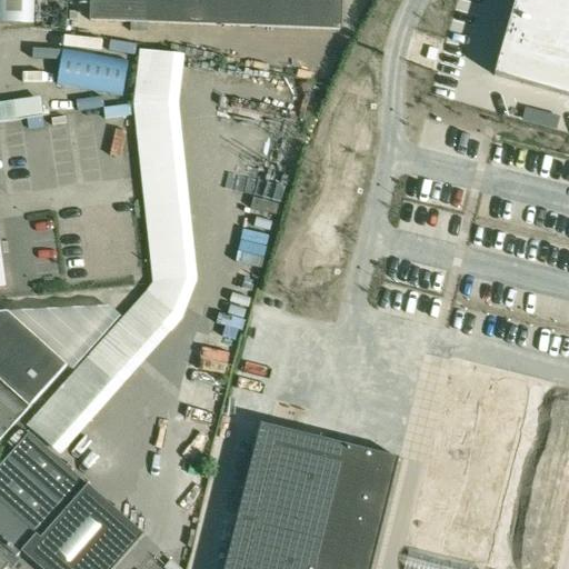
[(3,0),(5,26),(45,26),(45,0),(3,0)]
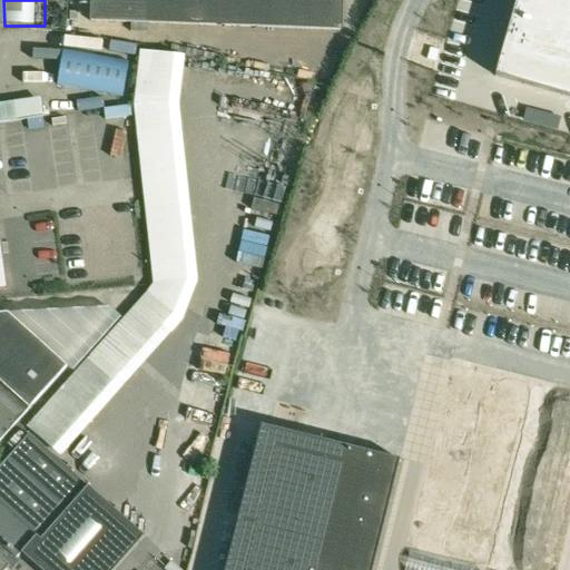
[(148,32),(148,22),(341,29),(342,0),(90,0),(90,20),(130,22),(130,32),(148,32)]
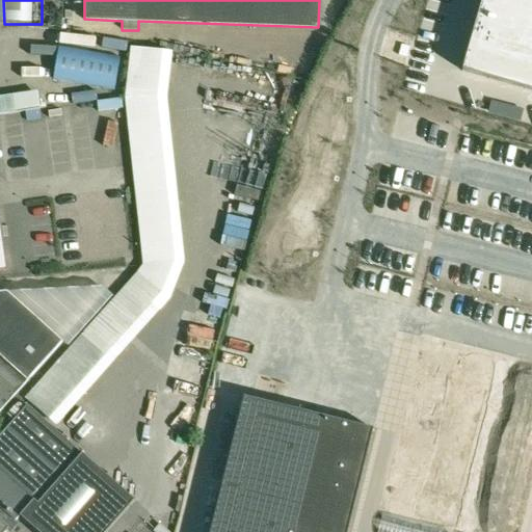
[(531,0),(482,0),(462,71),(531,90),(531,0)]
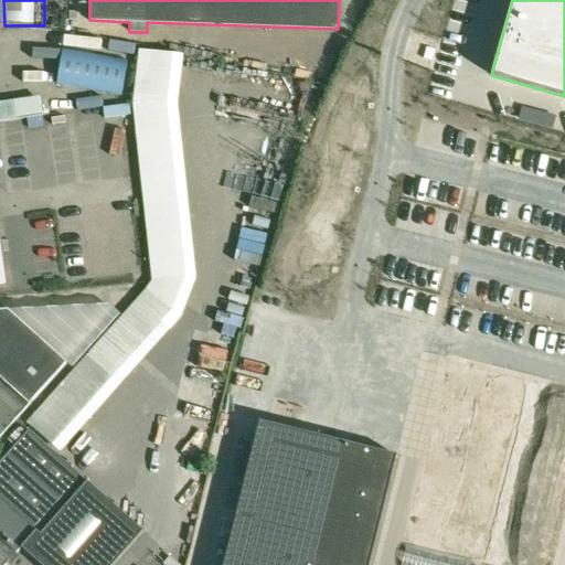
[(57,83),(121,95),(128,61),(63,50),(57,83)]
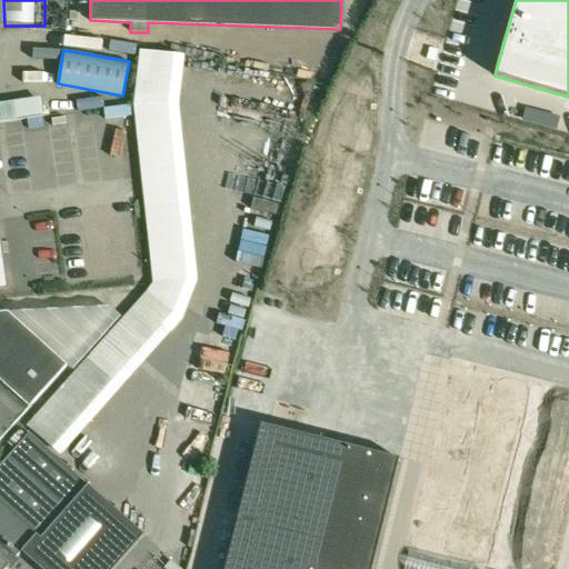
[(31,131),(52,129),(50,99),(29,100),(31,131)]
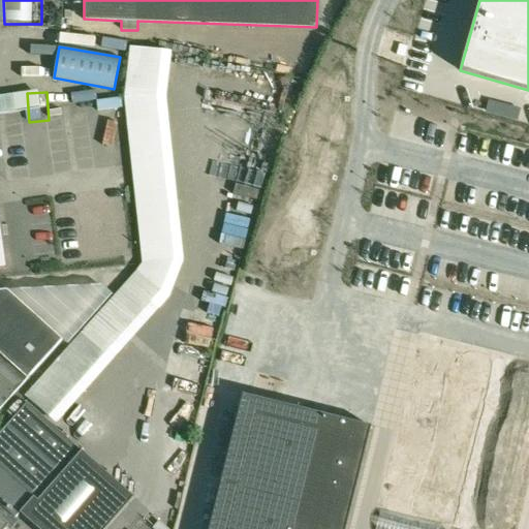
[(0,269),(8,268),(0,209),(0,269)]
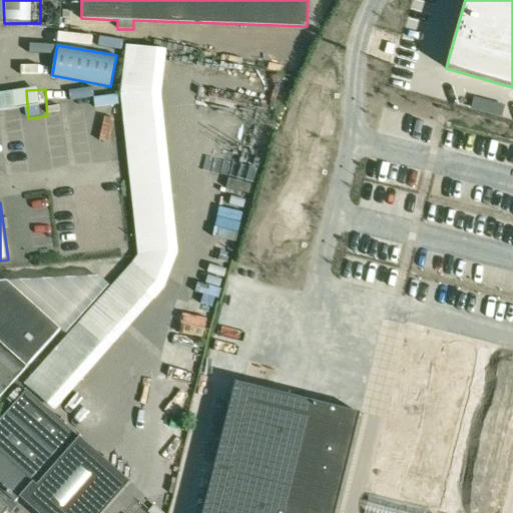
[(0,397),(27,367),(61,330),(7,282),(0,282),(0,397)]
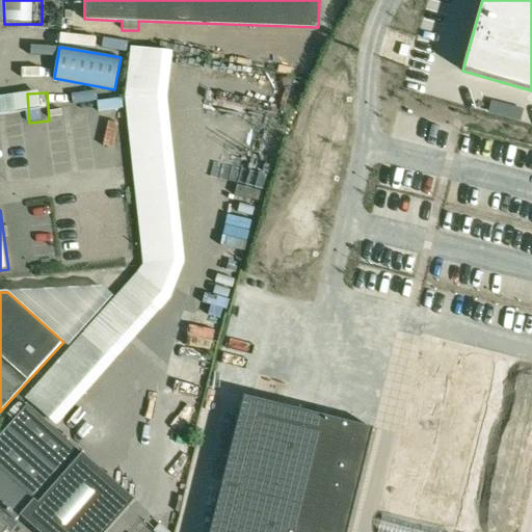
[(203,330),(225,323),(223,315),(201,322),(203,330)]
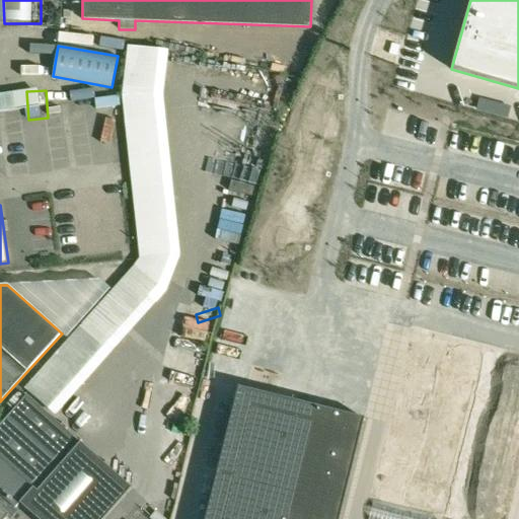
[(518,368),(404,341),(359,518),(515,518),(518,504),(518,368)]
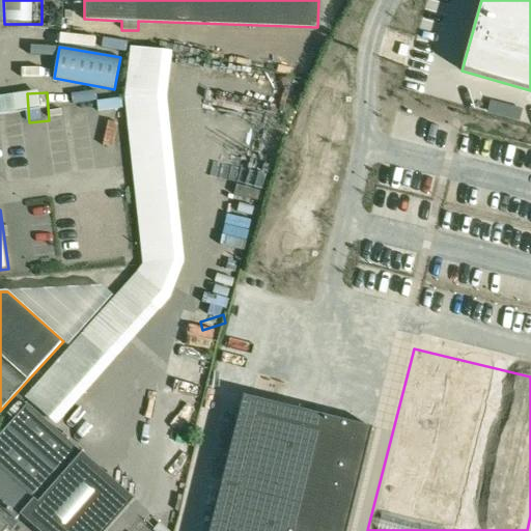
[(346,530),(372,428),(244,396),(211,530),(346,530)]
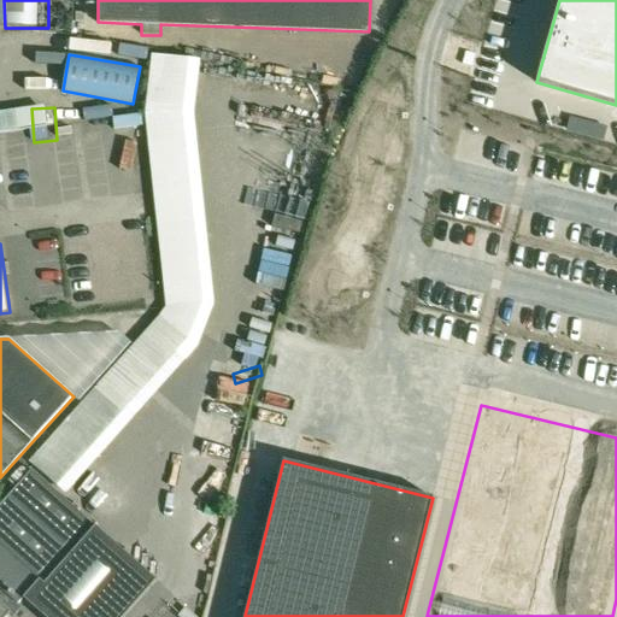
[(0,616),(6,616),(10,613),(13,616),(23,606),(19,604),(23,599),(42,616),(122,616),(154,581),(31,471),(10,494),(0,505),(0,616)]
